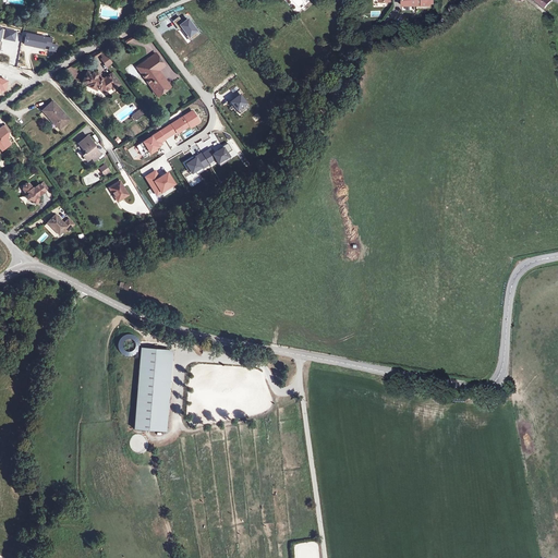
[(50,44),(51,38),(26,34),(24,44),(33,46),(34,45),(44,47),(45,45),(50,46),(49,50),(56,51),(57,45),(50,44)]
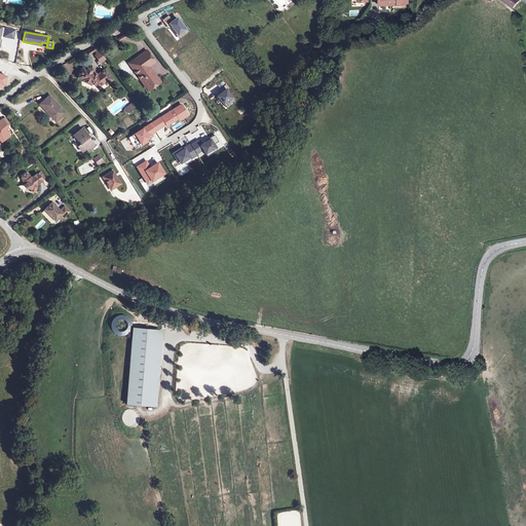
[(106,59),(99,50),(96,52),(98,54),(96,55),(101,62),(106,59)]
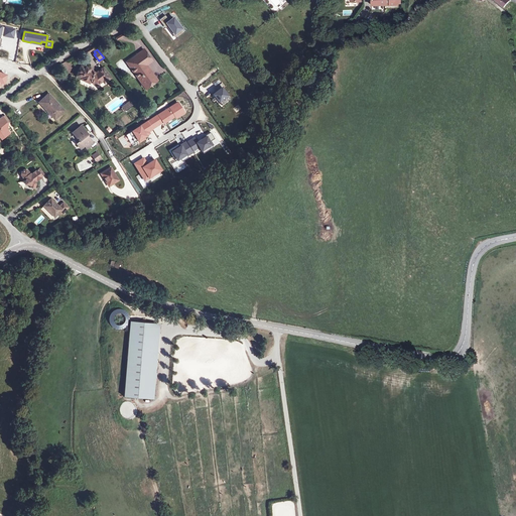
[(149,70),(146,66),(143,61),(149,56),(144,49),(133,57),(131,69),(138,78),(139,78),(144,85),(153,78),(148,71),(149,70)]
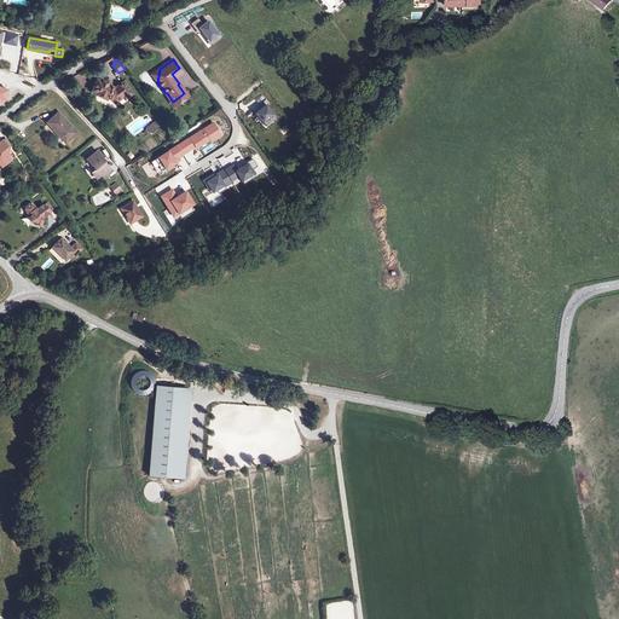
[(175,79),(183,74),(179,68),(172,74),(175,79)]
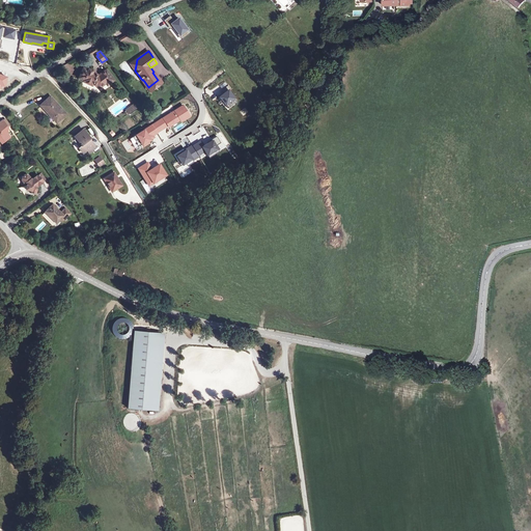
[(92,71),(88,68),(87,71),(83,68),(79,78),(83,80),(83,81),(91,85),(93,82),(101,86),(106,83),(107,85),(113,80),(106,70),(99,76),(94,74),(92,73),(92,71)]
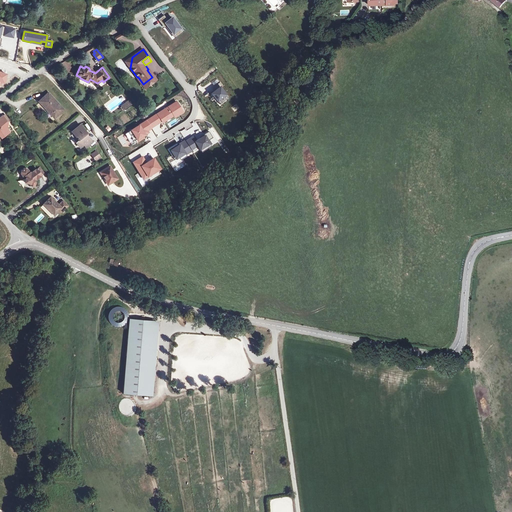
[(60,72),(56,76),(61,82),(65,77),(60,72)]
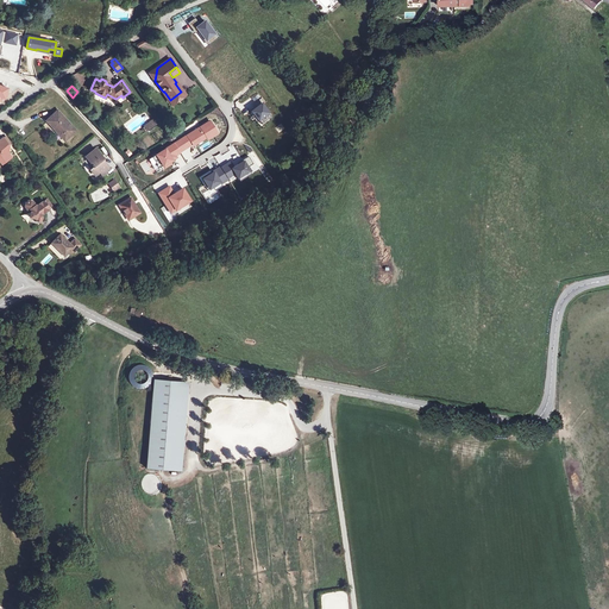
[(173,105),(184,95),(181,92),(170,100),(164,92),(163,92),(173,105)]
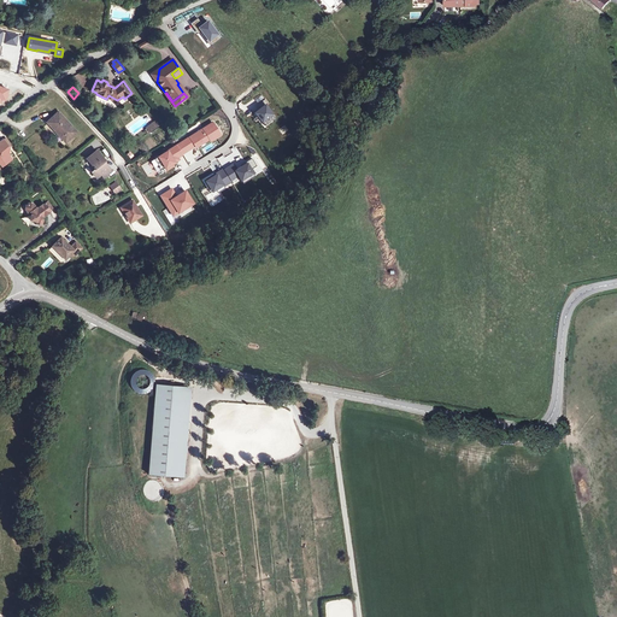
[(256,106),(258,110),(254,112),(263,124),(275,115),(264,100),(256,106)]
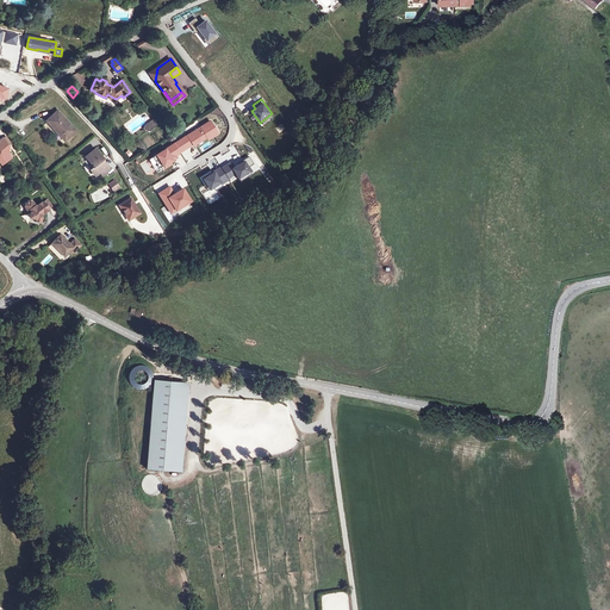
[(75,131),(57,111),(47,120),(64,141),(75,131)]
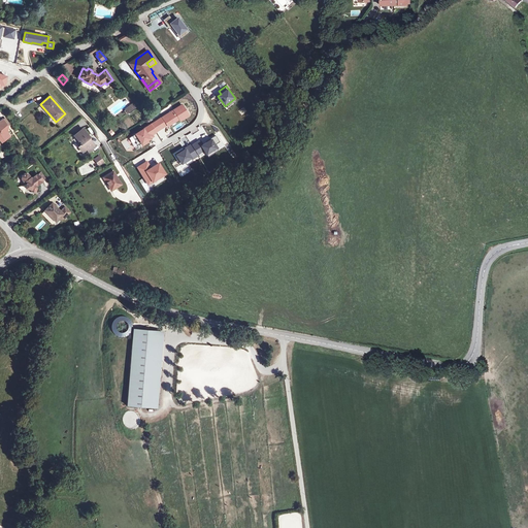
[(184,105),(132,133),(138,144),(190,117),(184,105)]
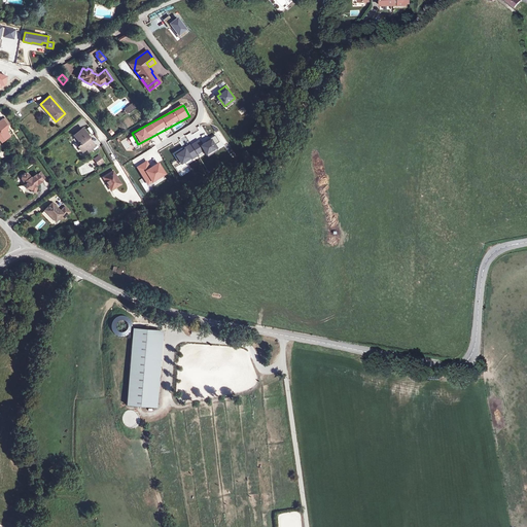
[(242,115),(247,111),(243,106),(238,111),(242,115)]
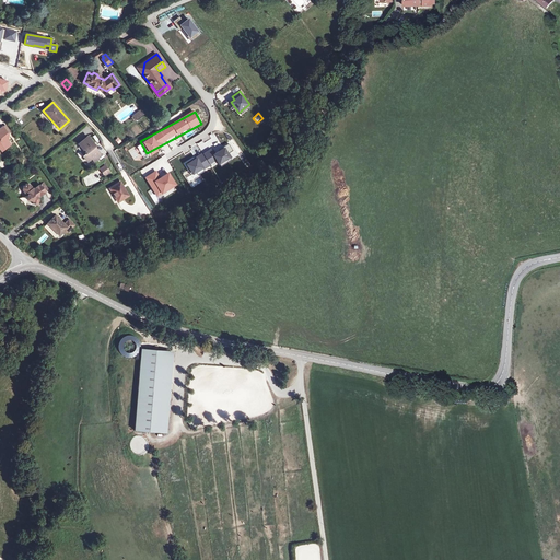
[(3,127),(2,127),(0,128),(0,148),(1,150),(2,150),(10,144),(7,140),(8,133),(10,131),(8,129),(6,130),(3,127)]
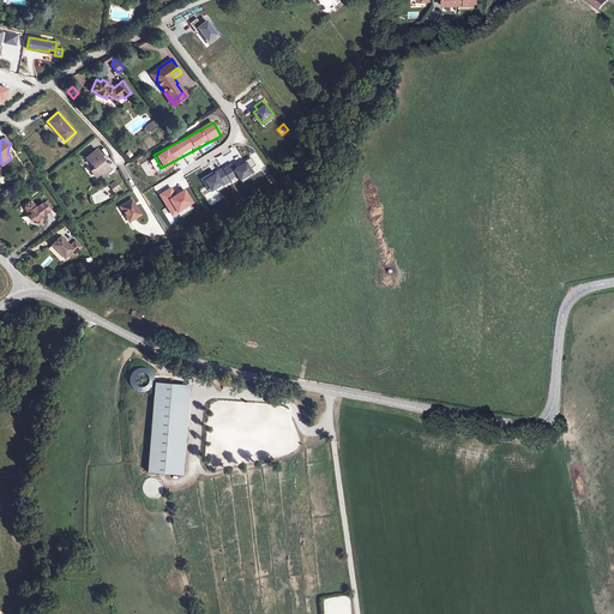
[(108,173),(104,169),(102,164),(104,163),(103,161),(104,160),(96,150),(86,158),(95,168),(91,170),(96,176),(100,174),(102,176),(108,173)]
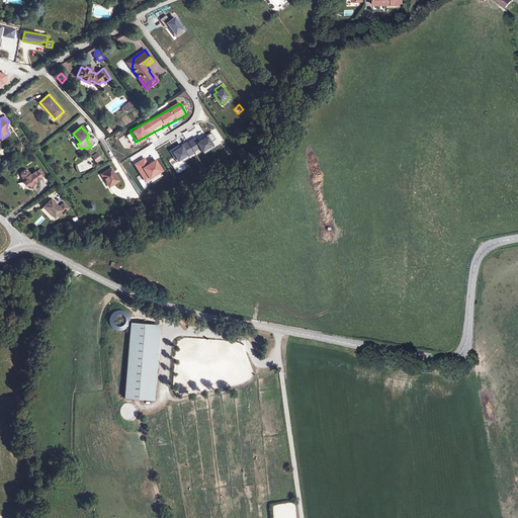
[(198,141),(196,137),(170,151),(174,158),(169,160),(172,166),(201,151),(203,154),(216,147),(211,141),(216,140),(212,133),(198,141)]
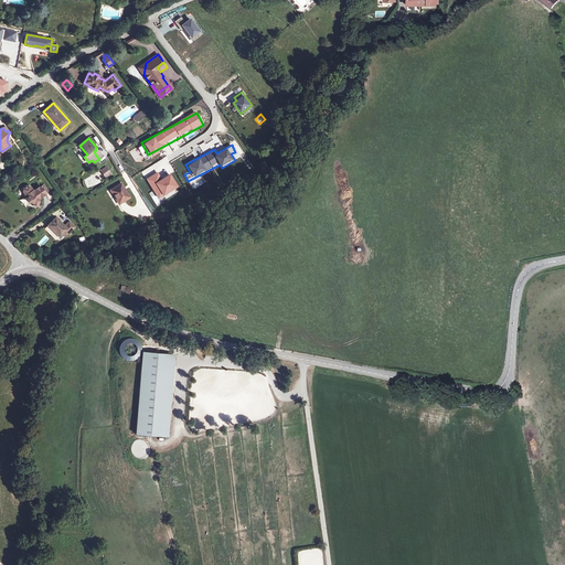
[(110,173),(106,167),(102,170),(106,177),(110,173)]
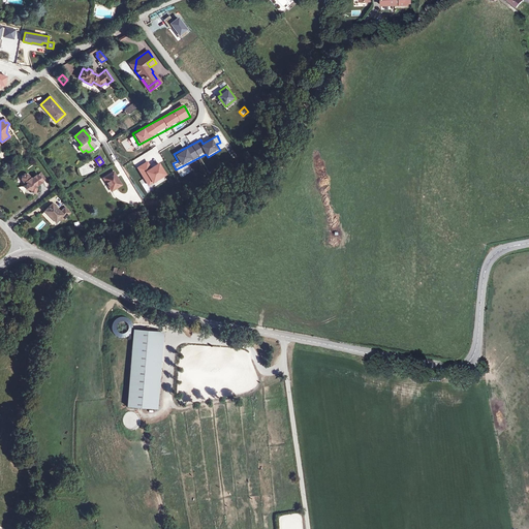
[(168,179),(160,162),(151,167),(148,161),(137,166),(149,189),(168,179)]
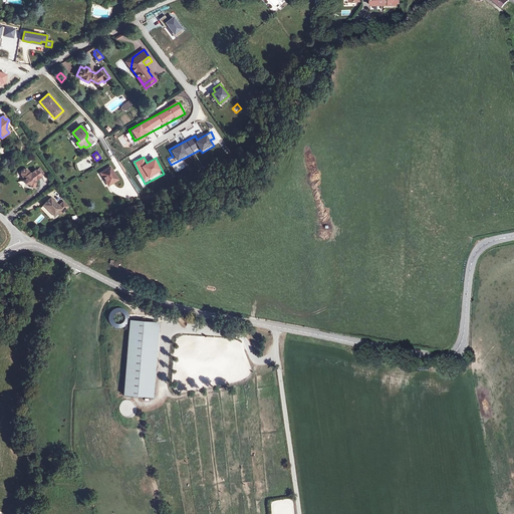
[(117,179),(110,167),(100,173),(108,185),(117,179)]
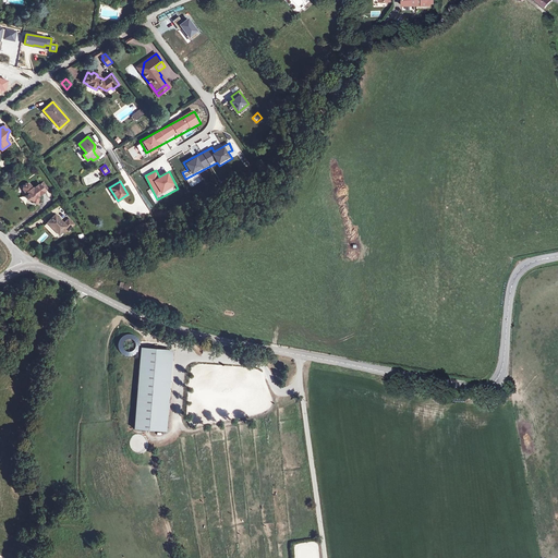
[(37,196),(45,191),(45,190),(40,184),(34,189),(33,189),(29,184),(26,183),(23,185),(23,189),(25,192),(26,192),(27,194),(27,198),(33,199),(32,202),(37,203),(38,197),(37,196)]
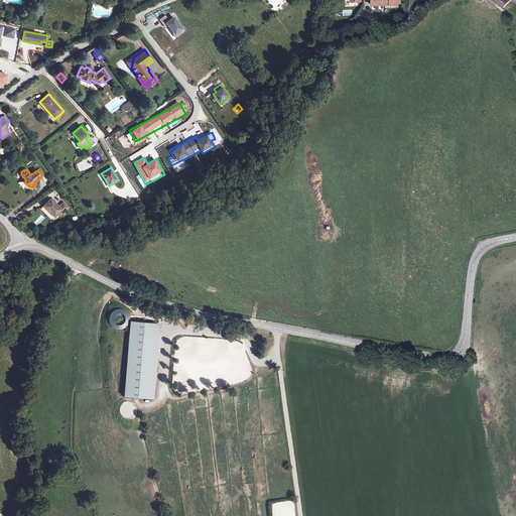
[(61,214),(69,208),(63,203),(58,207),(50,199),(43,206),(54,217),(58,212),(61,214)]
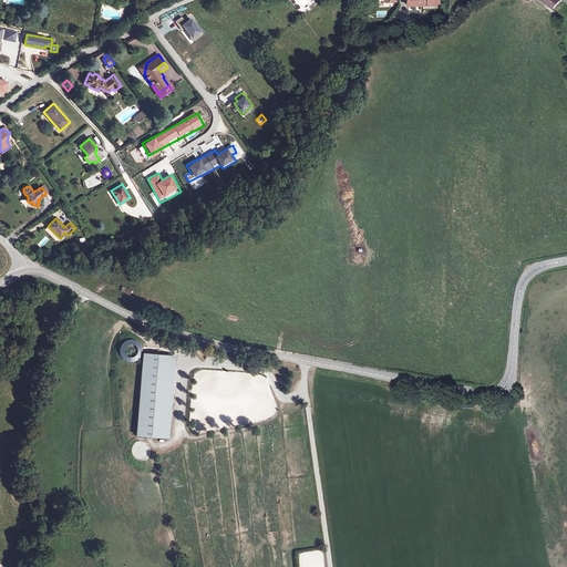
[(45,236),(38,244),(41,248),(50,239),(45,236)]
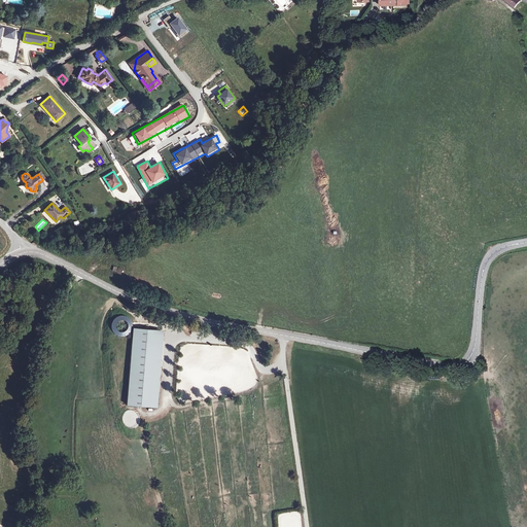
[(127,405),(143,407),(152,407),(160,329),(147,329),(133,327),(127,395),(127,405)]
